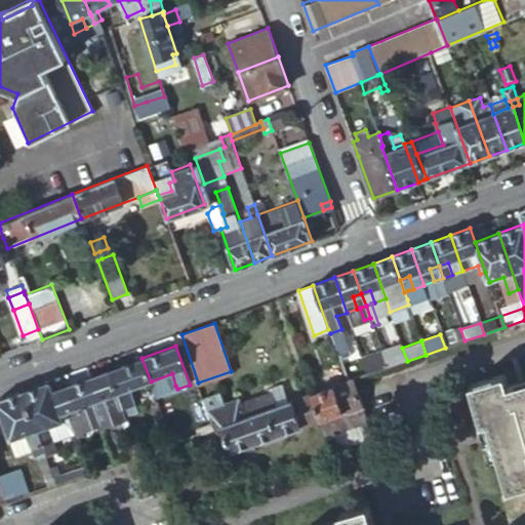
[(384,357),(388,368),(407,361),(402,348),(382,355),(384,357)]
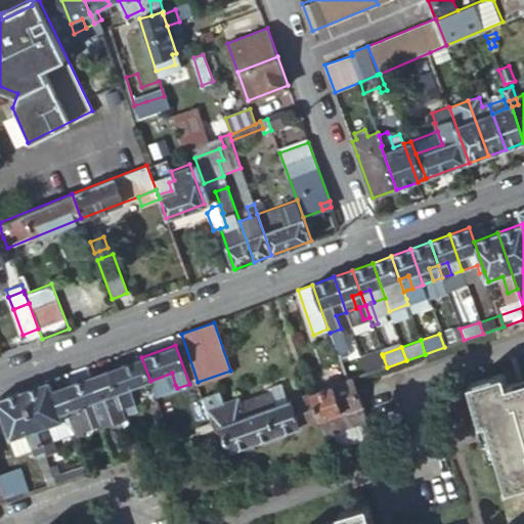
[(363,363),(366,374),(387,367),(383,356),(363,363)]
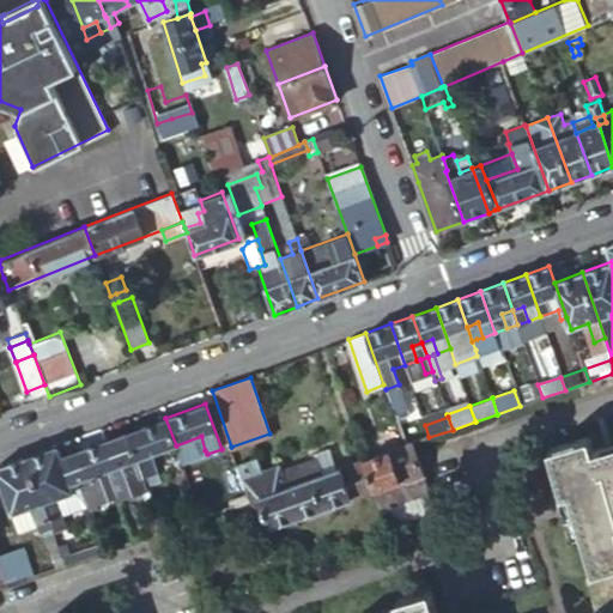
[(176,445),(165,418),(128,431),(144,478),(158,473),(159,475),(183,467),(181,459),(176,445)]
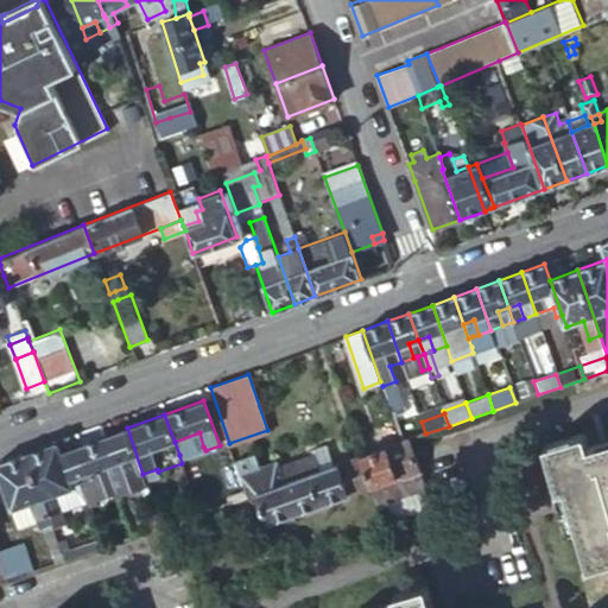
[(143,474),(127,428),(103,436),(113,464),(122,461),(128,479),(143,474)]
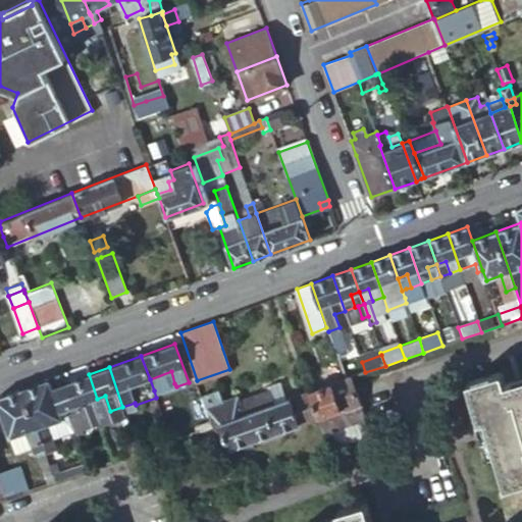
[(150,379),(154,390),(174,383),(171,371),(150,379)]
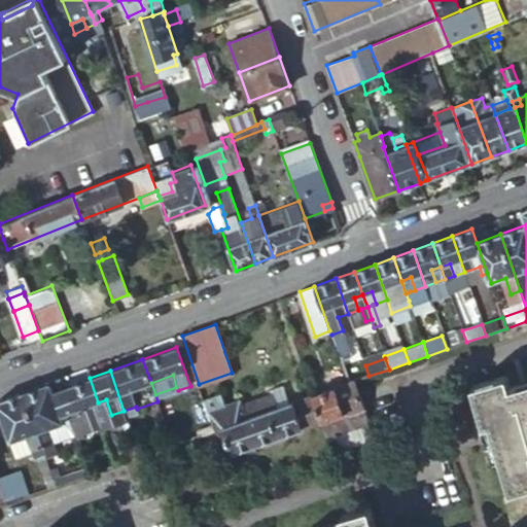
[(98,402),(90,378),(54,391),(62,415),(67,413),(98,402)]
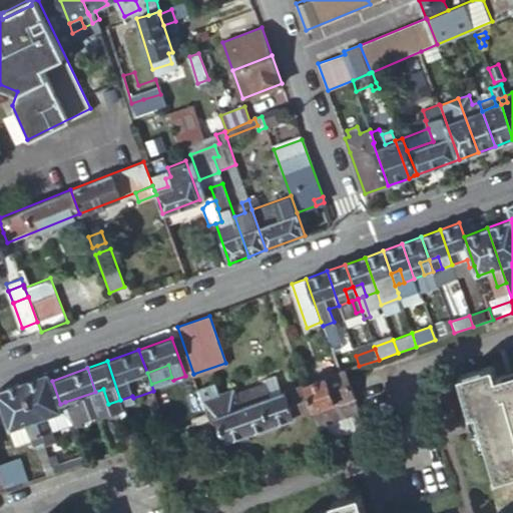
[(512,373),(492,381),(488,371),(455,382),(468,420),(474,418),(496,482),(512,475),(512,373)]
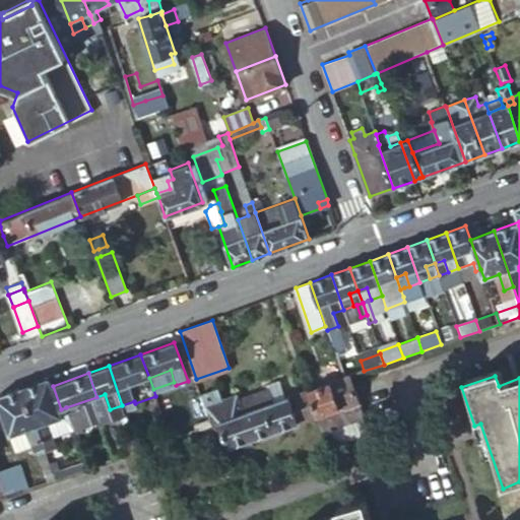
[(53,386),(49,377),(21,387),(42,442),(52,438),(47,423),(64,415),(61,409),(53,386)]
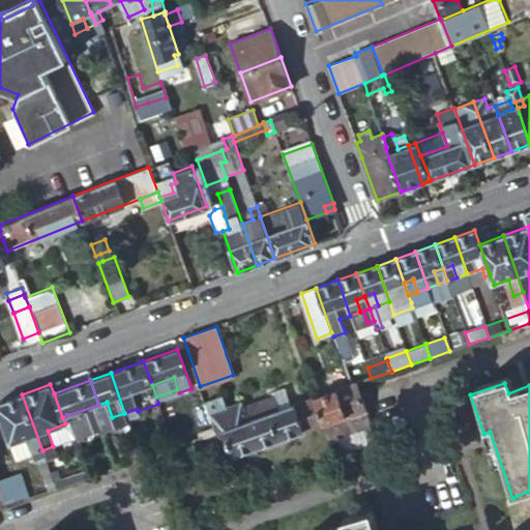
[(370,424),(355,384),(350,386),(312,399),(321,425),(326,440),(370,424)]
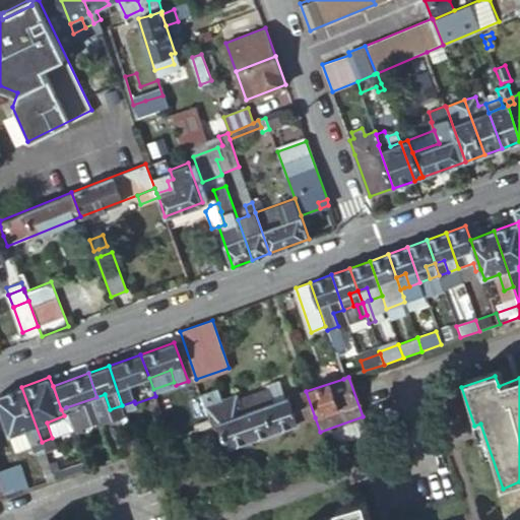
[(259,393),(263,406),(280,400),(273,380),(256,386),(259,393)]
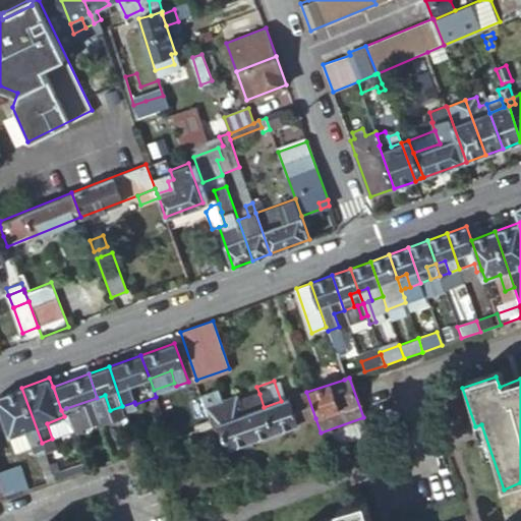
[(42,443),(21,388),(0,395),(0,409),(10,437),(24,431),(31,447),(33,453),(44,449),(42,443)]
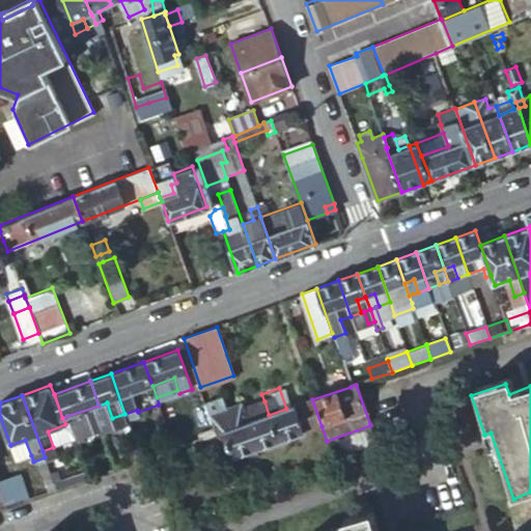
[(215,436),(221,434),(221,431),(269,415),(264,401),(242,409),(240,403),(225,409),(221,397),(203,402),(215,436)]
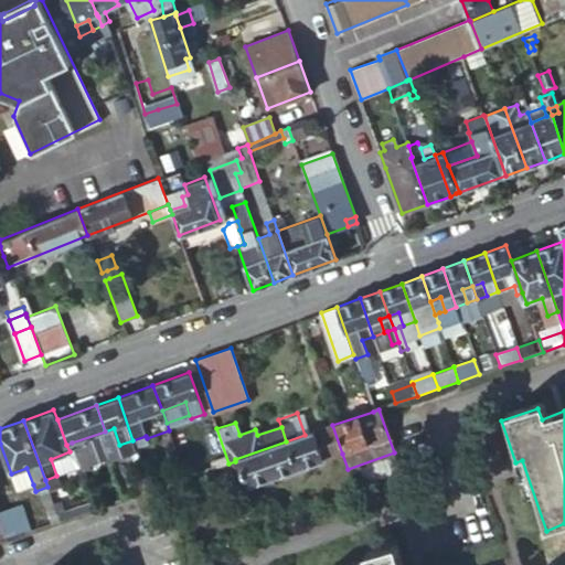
[(244,487),(342,454),(332,425),(305,435),(286,441),(235,459),(235,461),(244,487)]
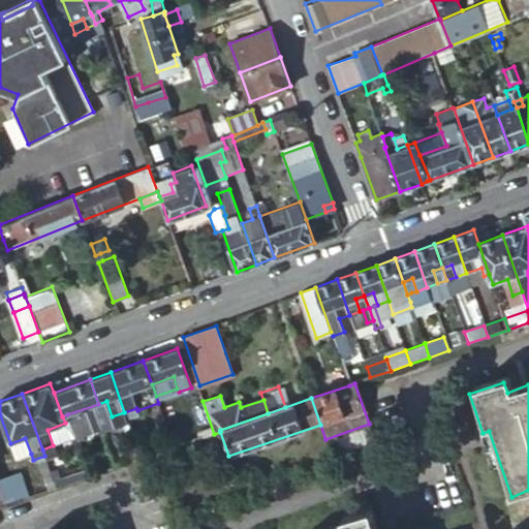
[(106,401),(98,404),(102,414),(103,419),(112,416),(106,401)]
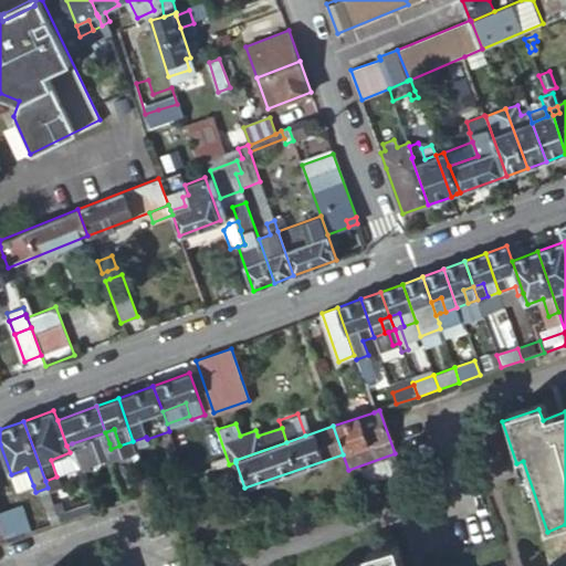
[(109,443),(105,432),(72,443),(75,451),(76,456),(87,451),(109,443)]
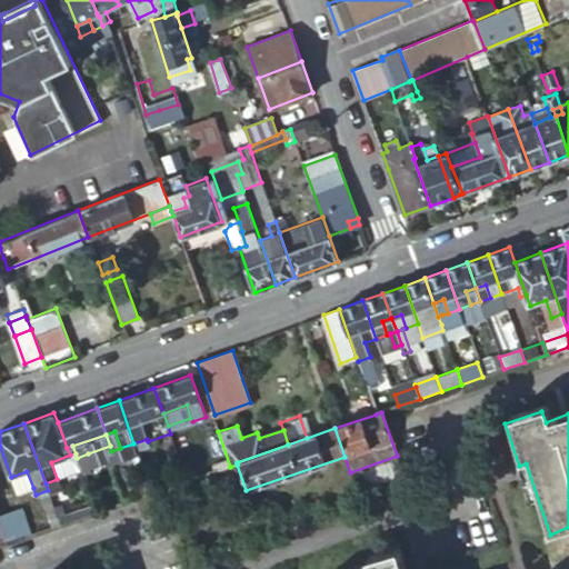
[(115,461),(137,453),(133,443),(120,448),(111,451),(115,461)]
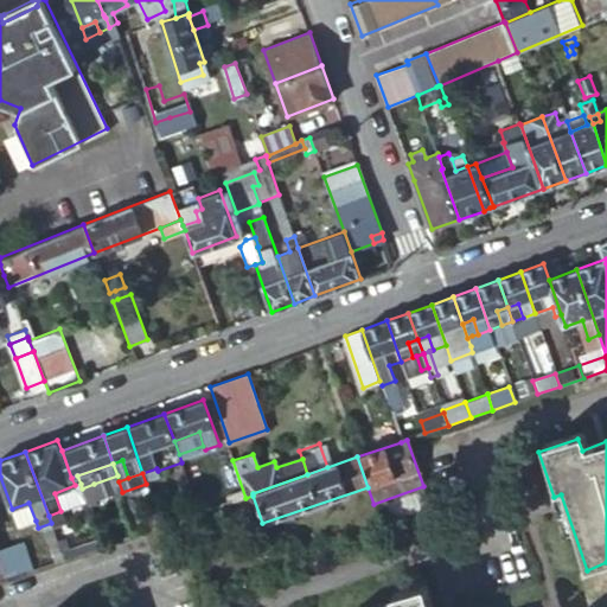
[(61,511),(87,503),(82,489),(81,484),(75,485),(55,493),(61,511)]
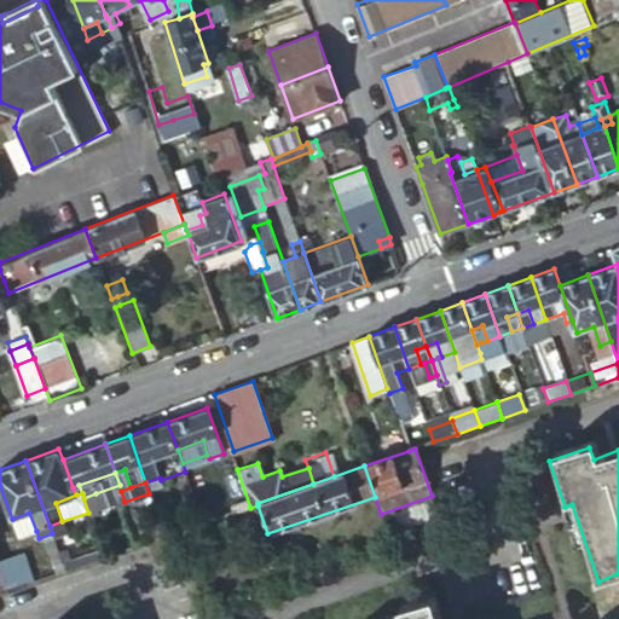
[(88,513),(91,516),(98,513),(97,509),(100,507),(96,493),(84,498),(88,513)]
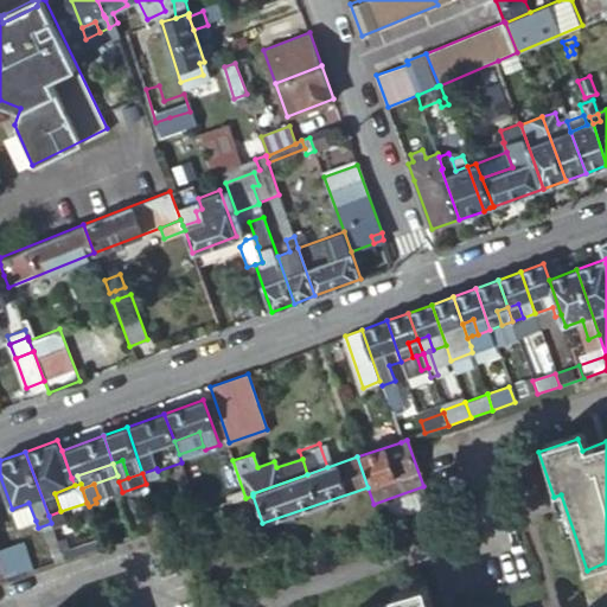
[(29,503),(12,509),(1,512),(7,530),(36,521),(29,503)]
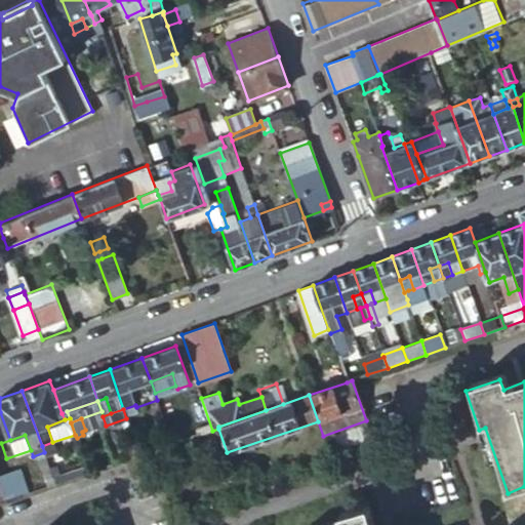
[(173,442),(161,447),(162,453),(175,448),(173,442)]
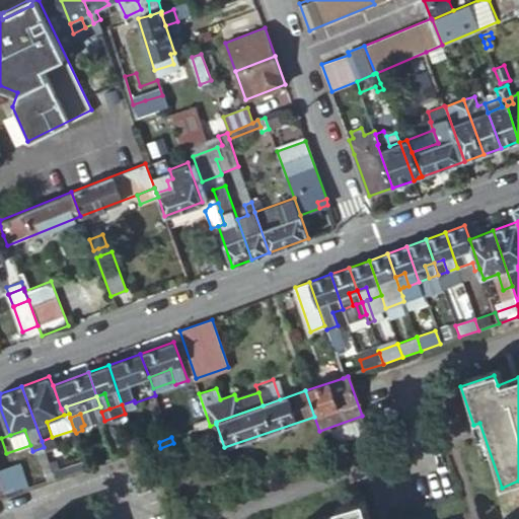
[(0,497),(19,491),(10,463),(0,466),(0,497)]
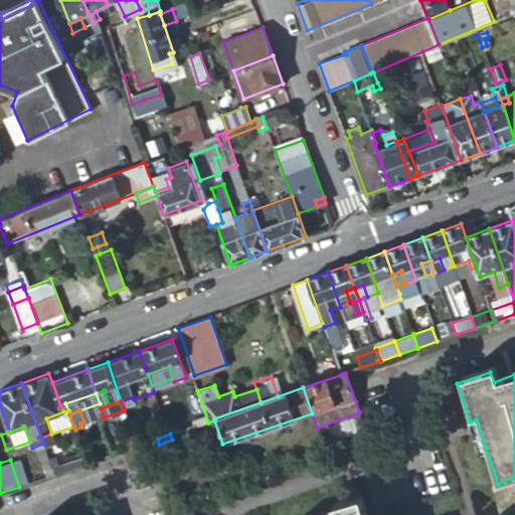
[(54,475),(60,472),(58,467),(52,469),(54,475)]
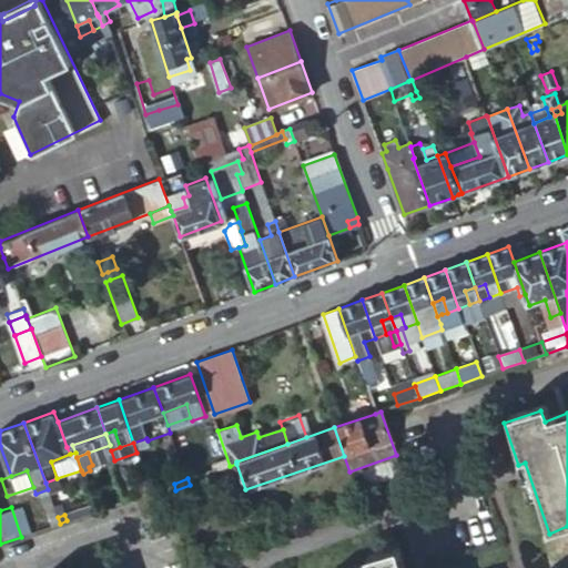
[(52,526),(60,524),(58,517),(50,520),(52,526)]
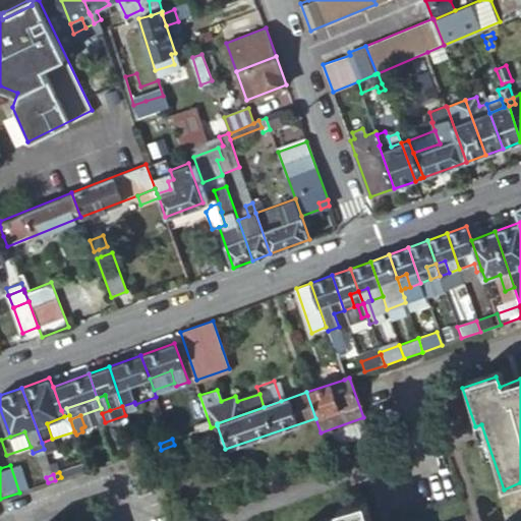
[(366,520),(363,509),(336,517),(337,520),(366,520)]
